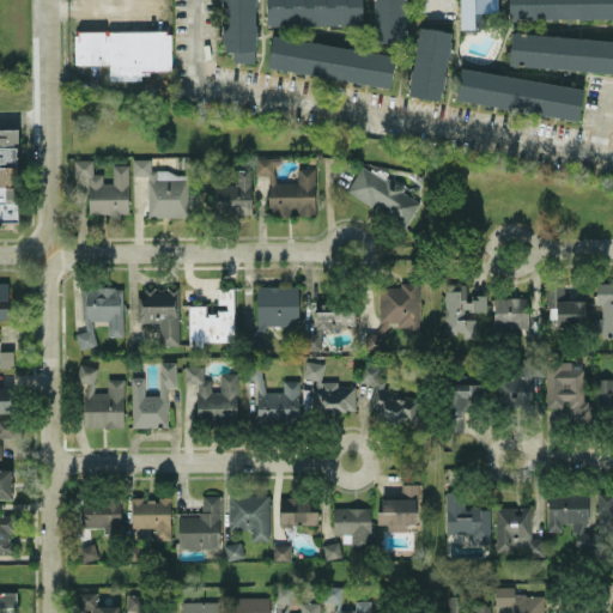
[(222,49),(222,0),(255,0),(255,49),(222,49)]
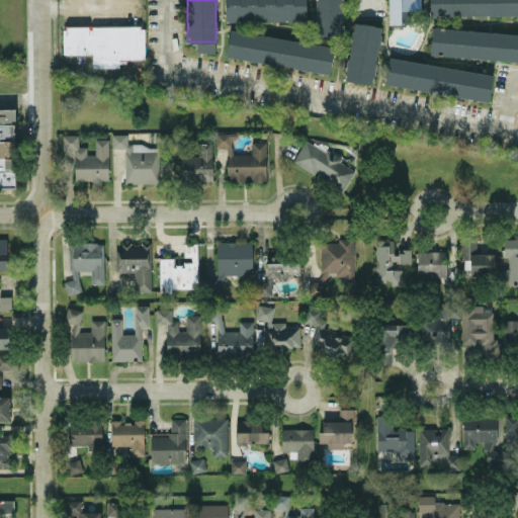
[(225,0),(306,0),(306,18),(226,20),(225,0)]
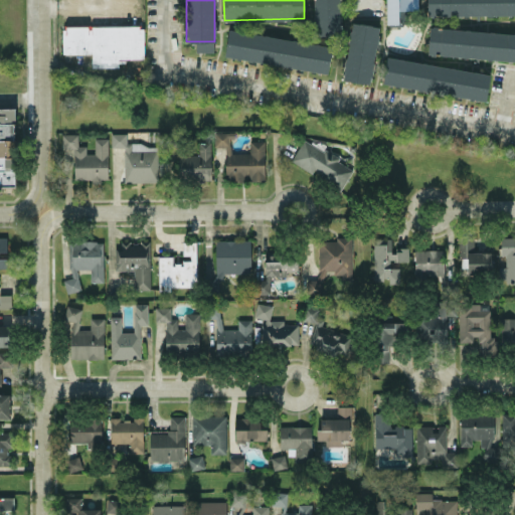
[(315,34),(314,0),(339,0),(340,34),(315,34)]
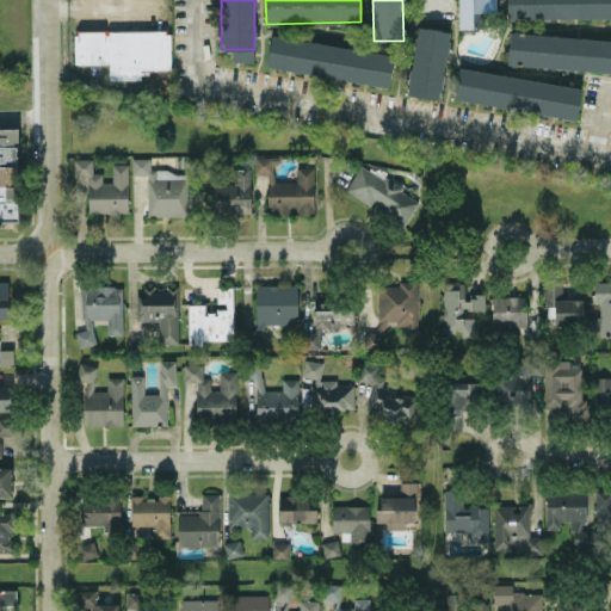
[(497,12),(495,0),(458,0),(458,28),(471,28),(471,12),(497,12)]
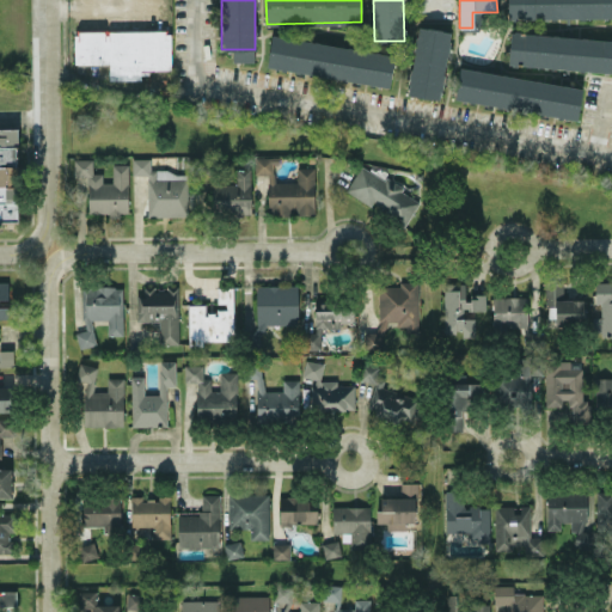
[(611,16),(509,18),(509,0),(611,0),(611,16)]
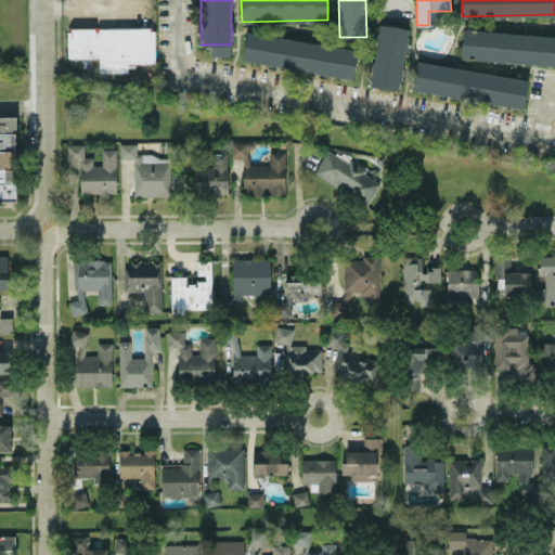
[(398,89),(370,85),(379,23),(409,28),(398,89)]
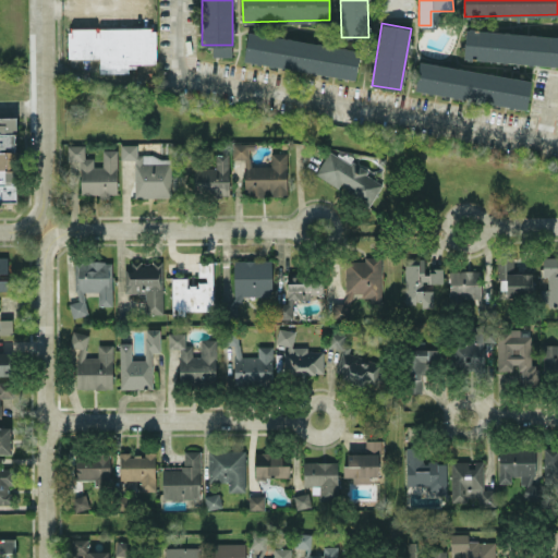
[(99,73),(128,72),(128,63),(156,63),(156,27),(68,28),(68,58),(99,58),(99,73)]
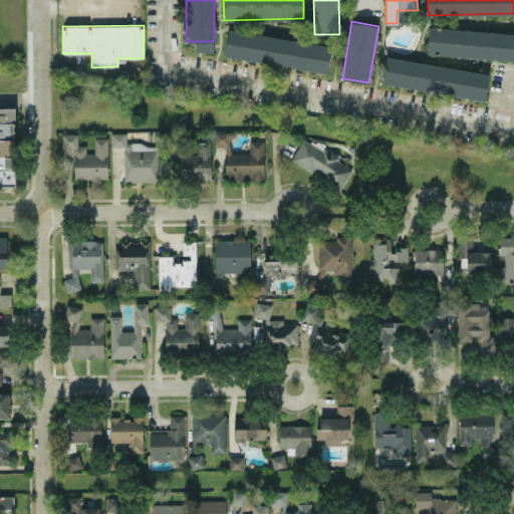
[(513,32),(513,60),(425,52),(428,25),(513,32)]
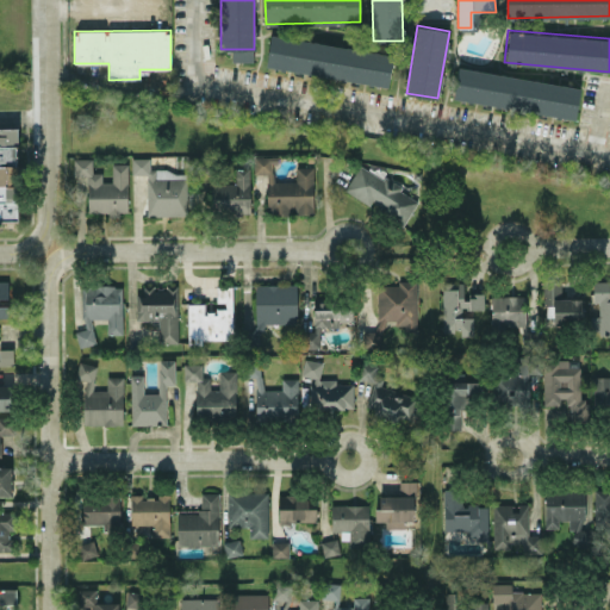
[(392,55),(387,87),(263,66),(269,33),(392,55)]
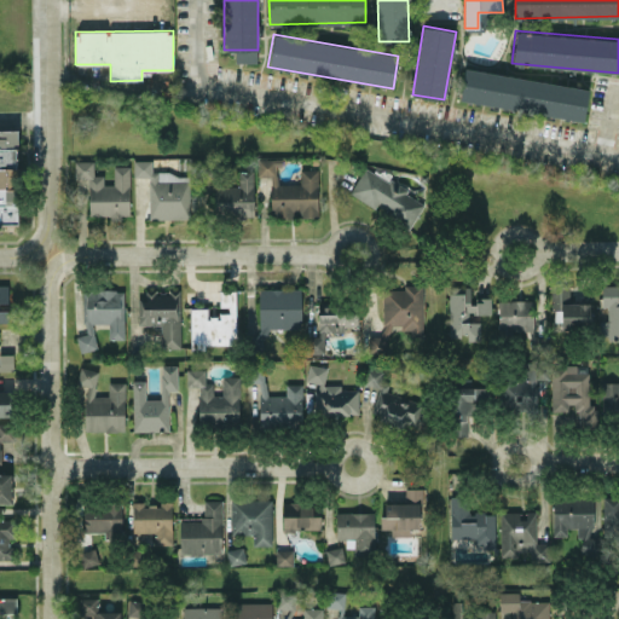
[(589,90),(583,121),(460,99),(466,68),(589,90)]
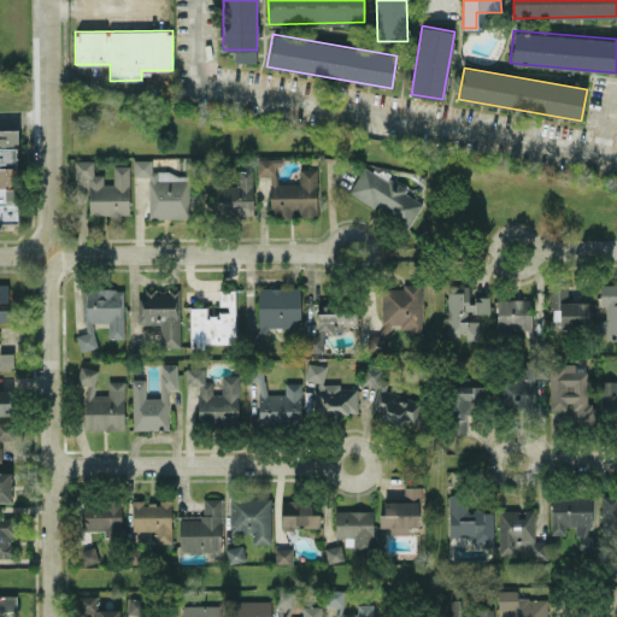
[(0,129),(0,223),(18,223),(17,144),(18,144),(18,129),(0,129)]
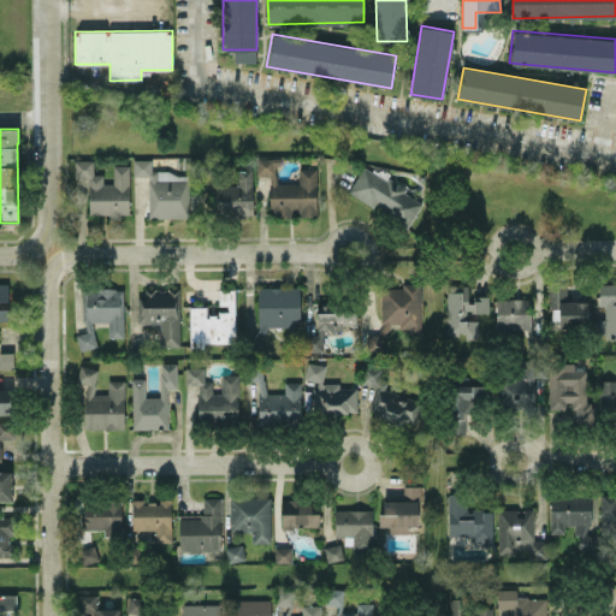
[(315,169),(298,169),(298,183),(277,183),(277,158),(256,158),(256,176),(270,176),(270,217),(295,217),(295,215),(317,215),(315,169)]
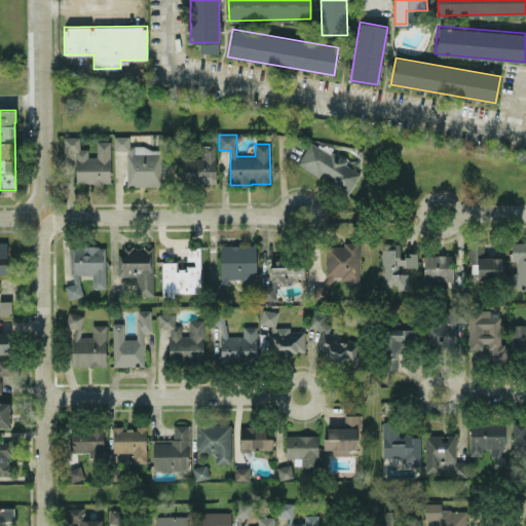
[(110,141),(97,141),(97,156),(87,156),(87,148),(80,148),(80,136),(63,137),(64,152),(75,152),(76,183),(94,182),(94,185),(110,184),(110,141)]
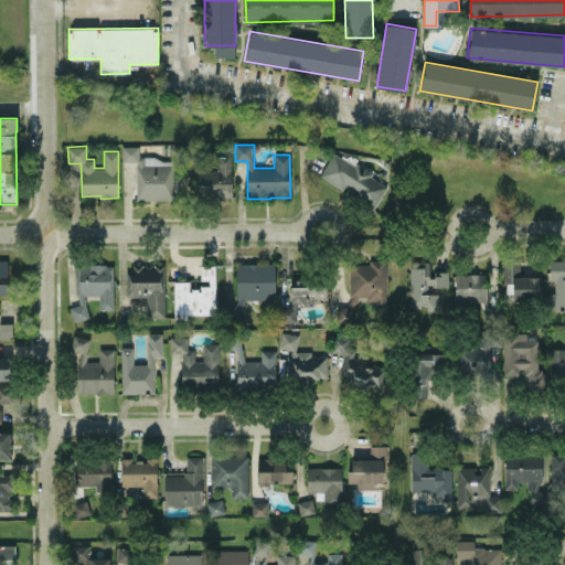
[(137,200),(173,199),(172,158),(139,158),(138,146),(121,146),(123,161),(136,161),(137,200)]
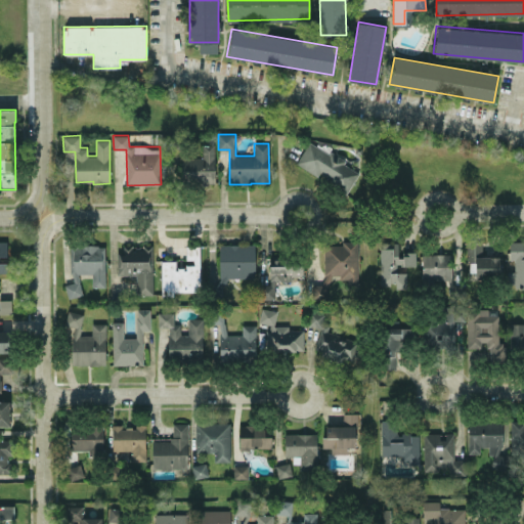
[(360,169),(308,141),(296,164),(347,192),(360,169)]
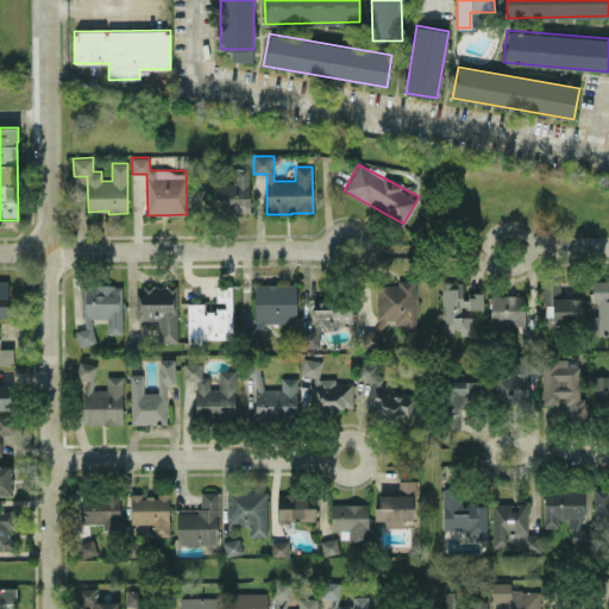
[(250,212),(249,168),(234,168),(234,183),(212,183),(212,212),(250,212)]
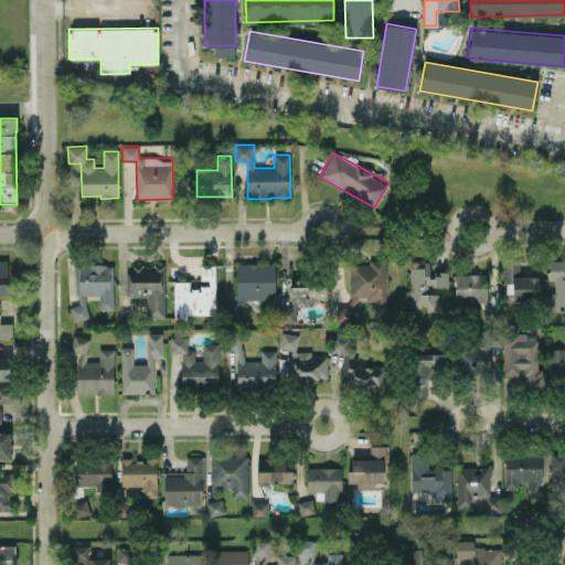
[(539,276),(520,276),(520,259),(502,259),(503,283),(513,283),(513,300),(539,300),(539,276)]
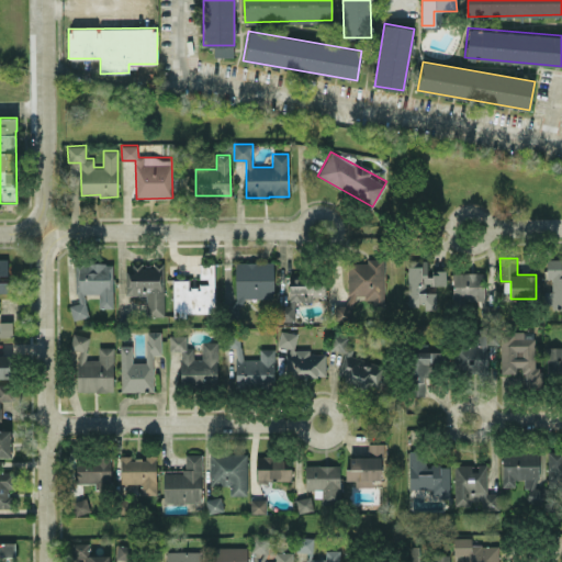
[(436,308),(436,292),(426,292),(426,284),(446,284),(446,270),(428,270),(428,259),(407,259),(407,308),(436,308)]
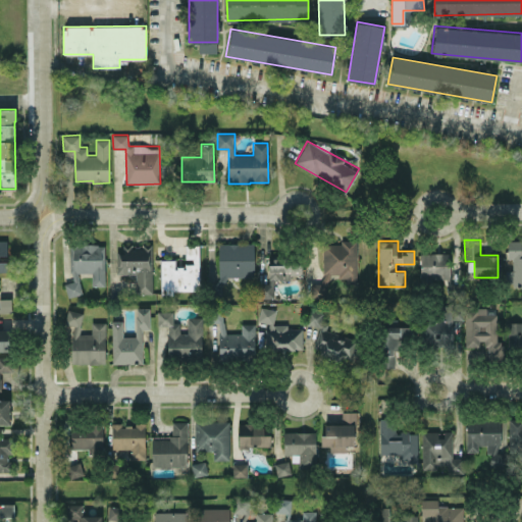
[(521,254),(521,241),(508,241),(508,258),(512,258),(513,270),(505,270),(505,286),(521,285),(521,254)]
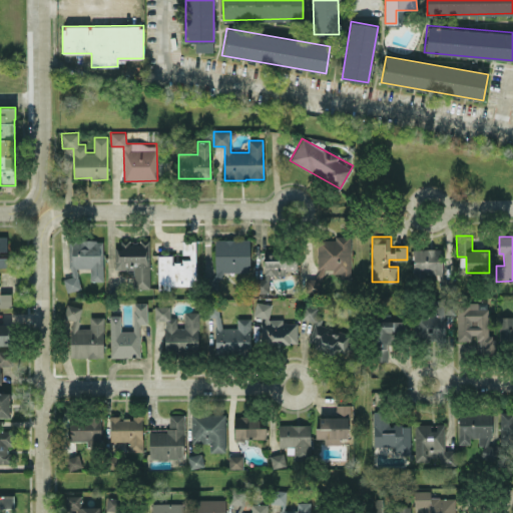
[(318,237),(318,279),(307,279),(307,292),(323,292),(323,272),(341,272),(341,279),(351,279),(351,237),(318,237)]
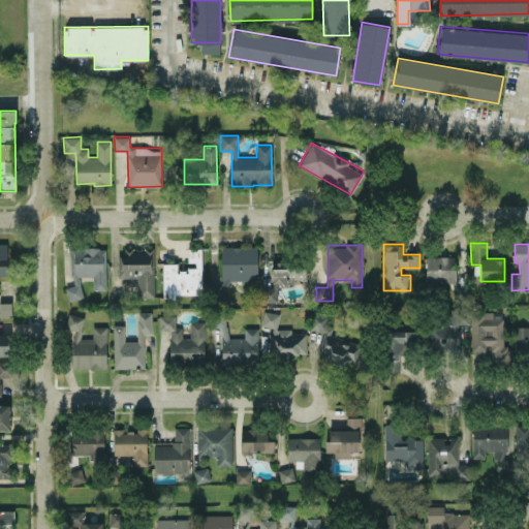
[(257,246),(219,247),(220,300),(225,300),(225,281),(257,280),(257,246)]
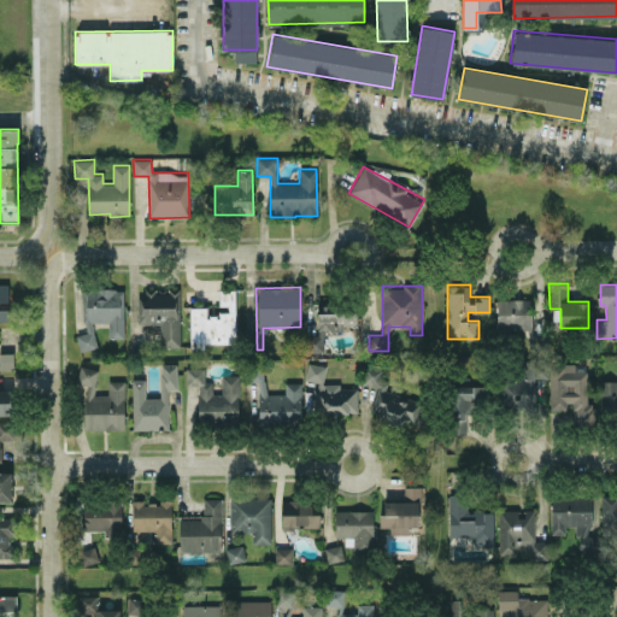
[(124,338),(123,288),(83,289),(84,334),(77,334),(77,350),(94,348),(94,322),(109,322),(109,339),(124,338)]
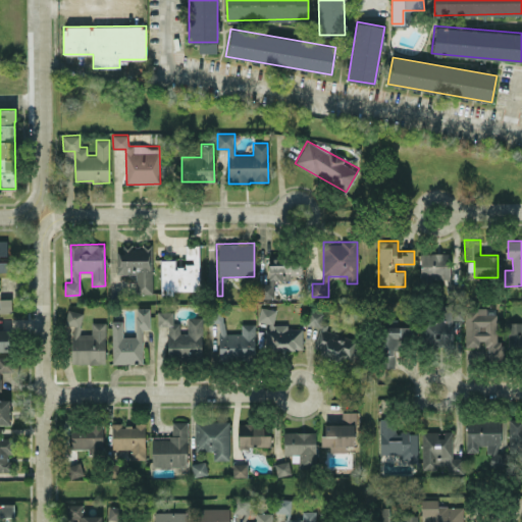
[(152,293),(152,244),(116,245),(117,273),(136,273),(136,294),(152,293)]
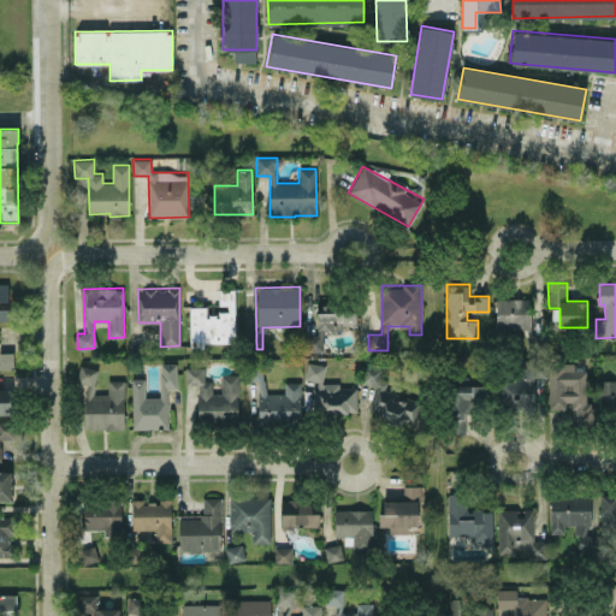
[(189,306),(190,348),(203,348),(203,343),(235,342),(235,289),(219,289),(219,304),(227,304),(227,313),(206,313),(206,306),(189,306)]
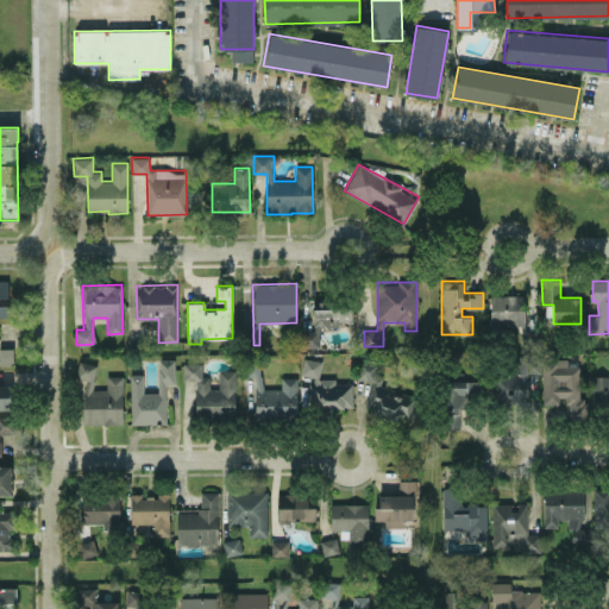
[(490,295),(490,326),(525,326),(525,295),(490,295)]
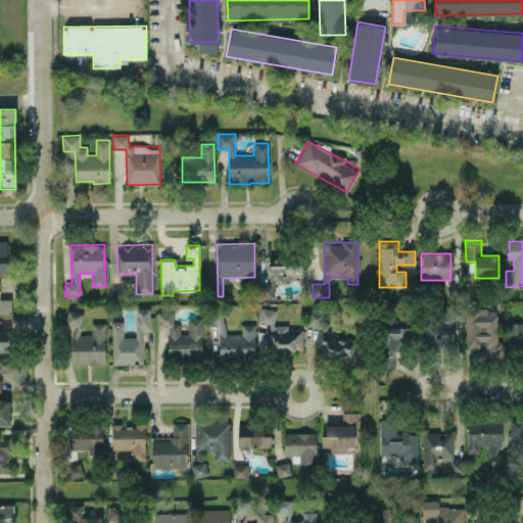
[(275,298),(275,279),(301,279),(302,258),(269,257),(269,283),(258,283),(257,298),(275,298)]
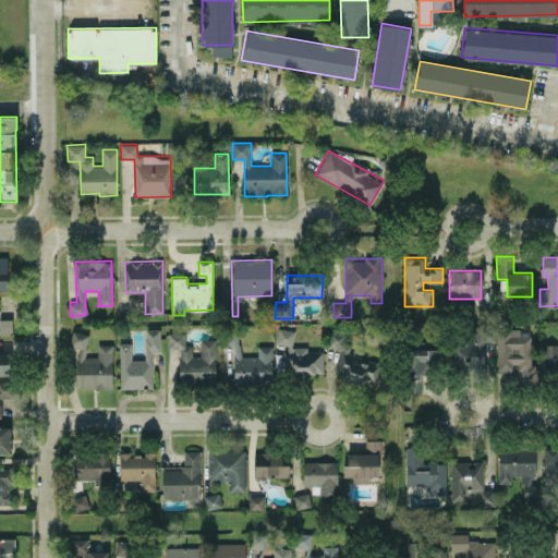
[(12,318),(0,318),(0,332),(12,334),(12,318)]
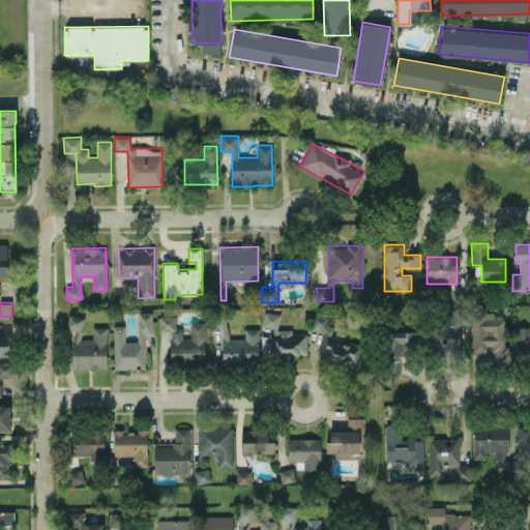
[(460,351),(459,324),(469,324),(468,310),(439,311),(440,322),(429,323),(430,352),(460,351)]
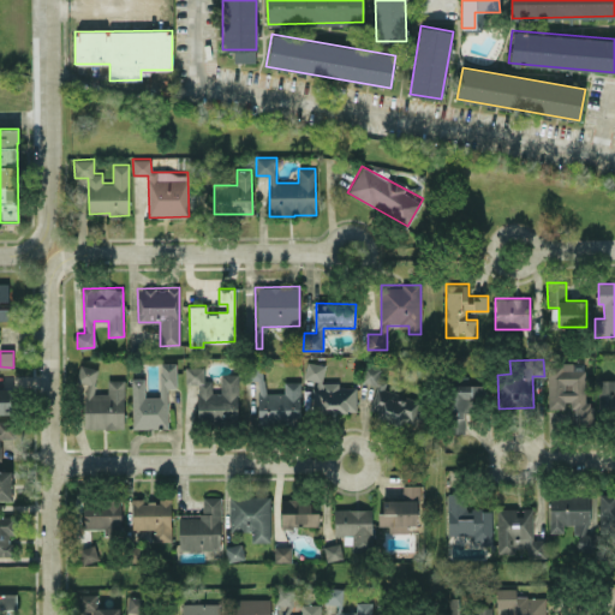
[(257,424),(300,424),(300,381),(284,381),(284,393),(263,393),(263,362),(249,362),(249,378),(258,378),(257,424)]
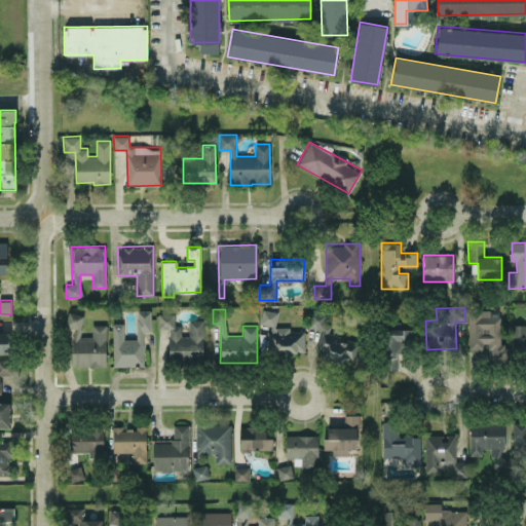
[(468,349),(488,348),(488,363),(506,362),(506,344),(500,344),(500,316),(490,316),(489,309),(467,310),(468,349)]
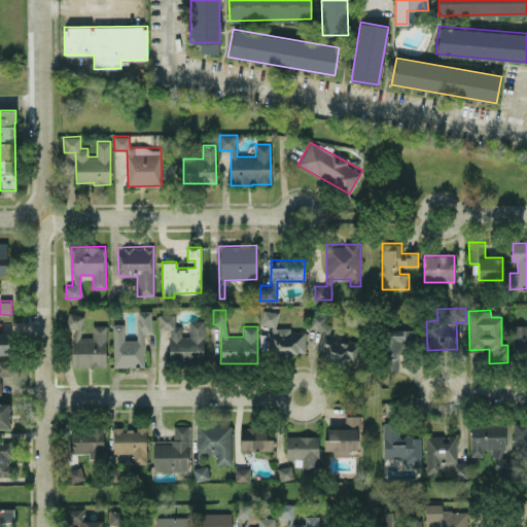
[(113,367),(143,367),(143,332),(150,332),(150,311),(137,311),(137,340),(124,340),(124,324),(113,324),(113,367)]
